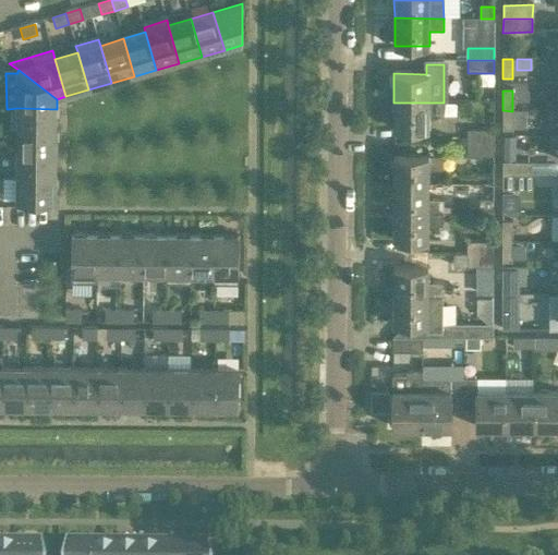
[(393,103),(393,131),(428,131),(428,115),(444,115),(444,103),(393,103)]
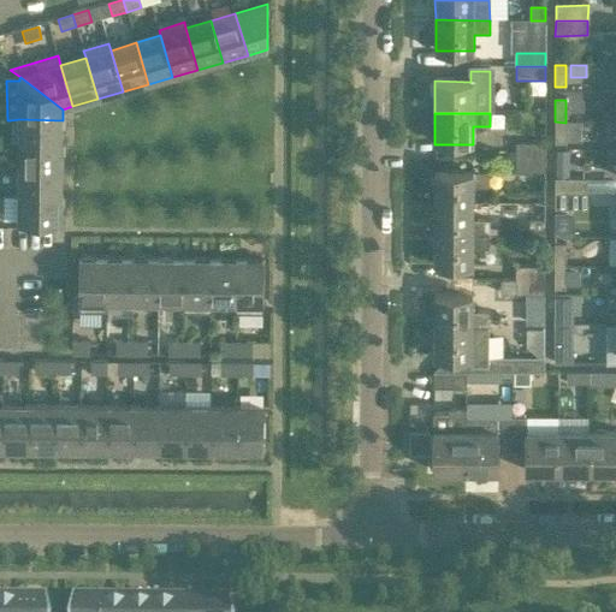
[(10,120),(10,146),(19,146),(63,146),(63,120),(19,119),(10,120)]
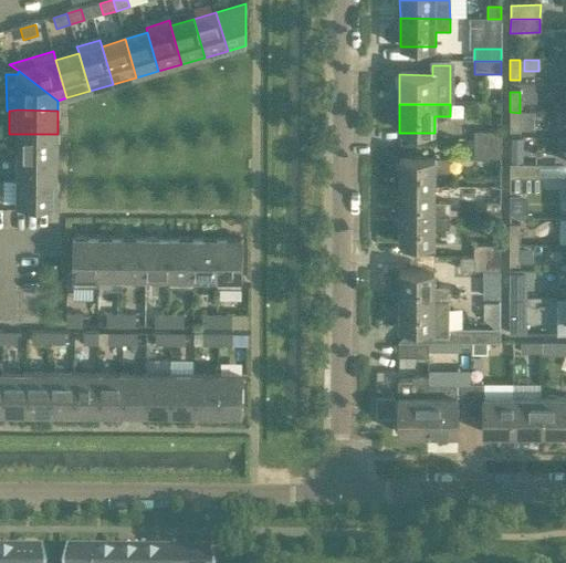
[(510,112),(510,133),(520,133),(520,132),(520,113),(510,112)]
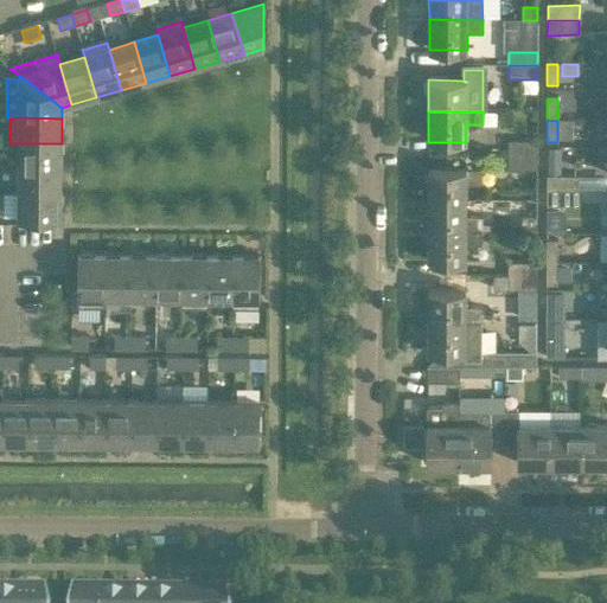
[(509,142),(509,156),(537,156),(537,143),(509,142)]
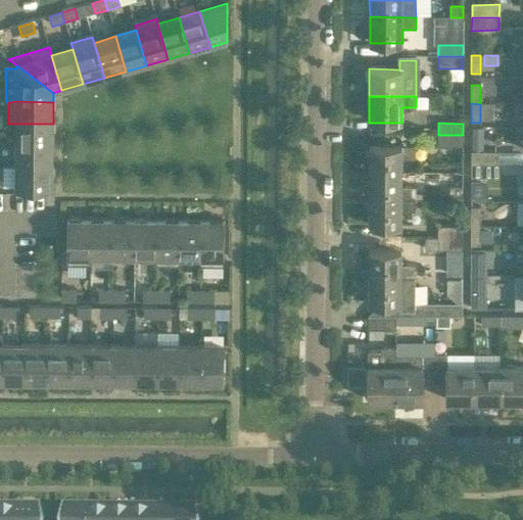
[(16,124),(15,146),(43,146),(52,146),(53,124),(16,124)]
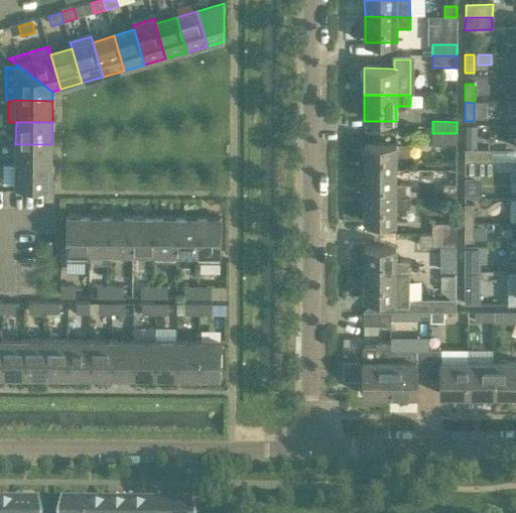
[(432,133),(432,145),(457,145),(457,133),(432,133)]
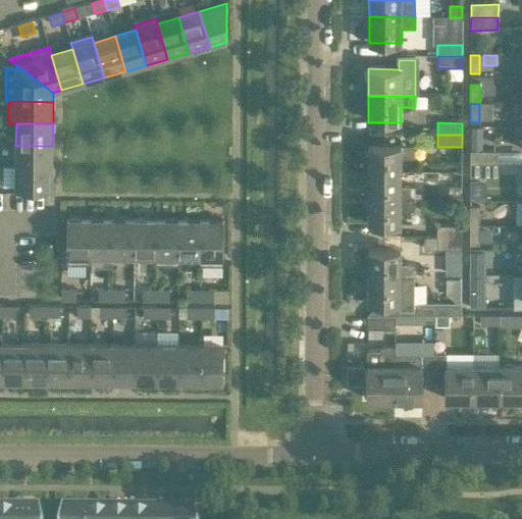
[(15,146),(15,167),(31,167),(52,167),(52,146),(43,146),(15,146)]
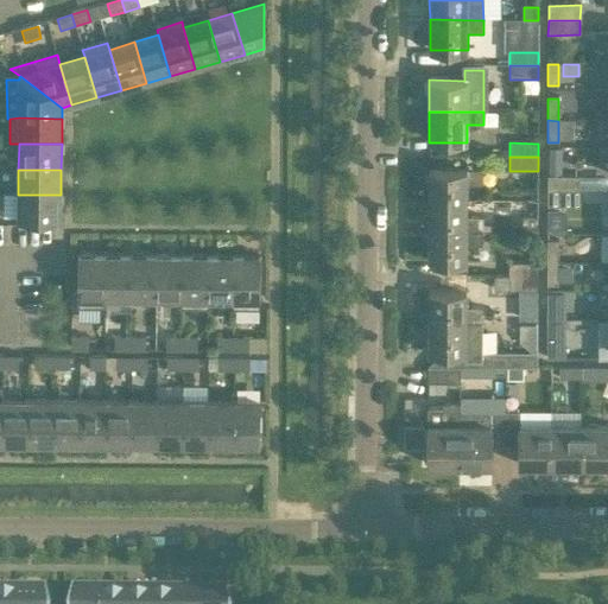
[(429,171),(429,202),(467,202),(467,185),(482,185),(482,171),(429,171)]
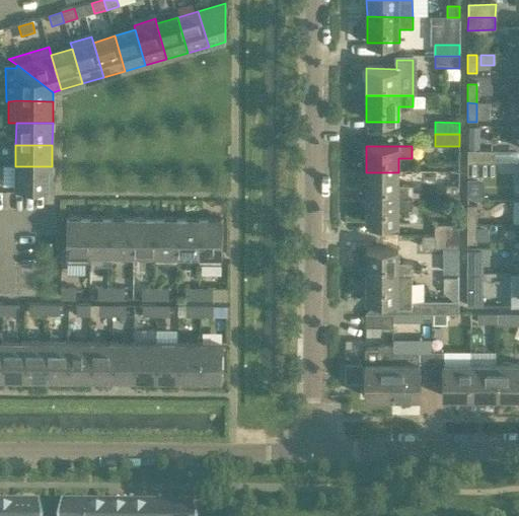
[(468,152),(467,164),(495,164),(495,152),(468,152)]
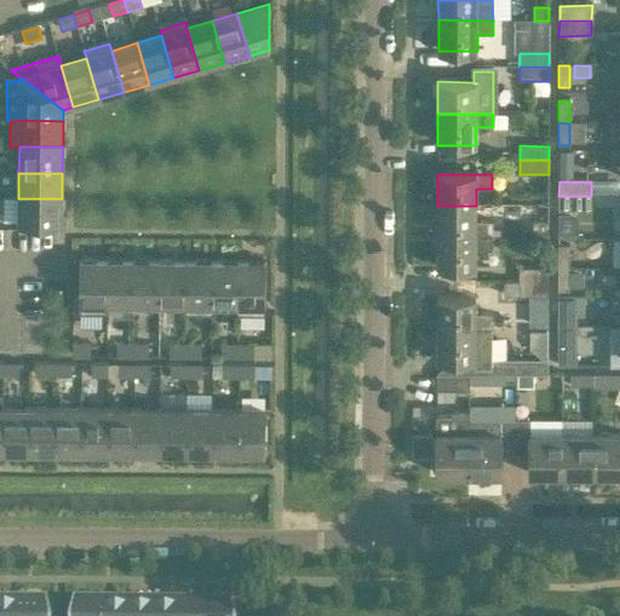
[(558,196),(558,212),(591,212),(591,196),(558,196)]
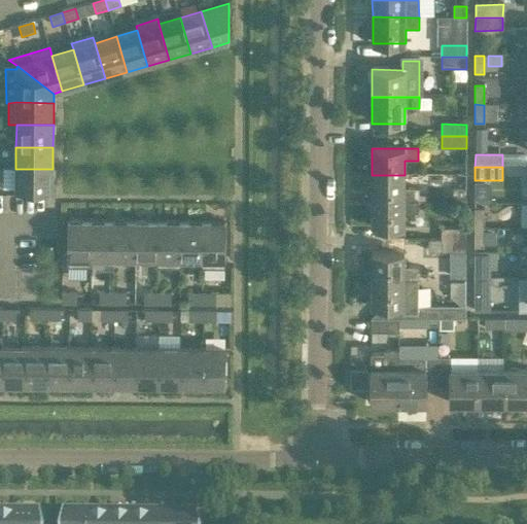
[(3,188),(13,188),(13,168),(4,168),(3,188)]
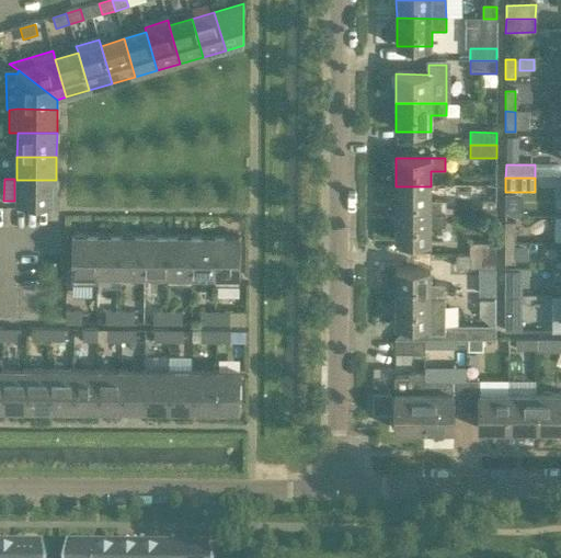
[(16,180),(16,205),(56,205),(56,180),(33,180),(16,180)]
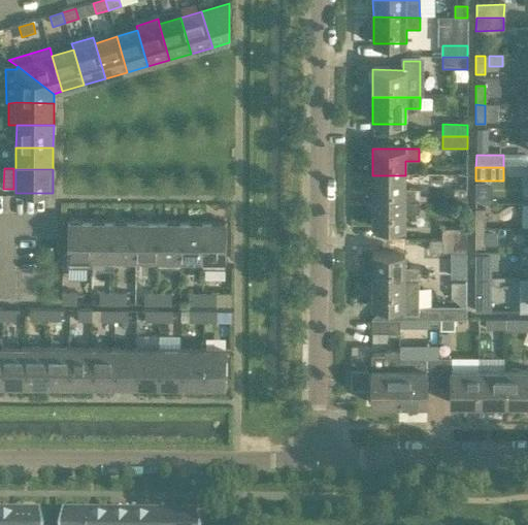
[(372,175),(372,202),(419,202),(419,190),(405,190),(405,175),(372,175)]
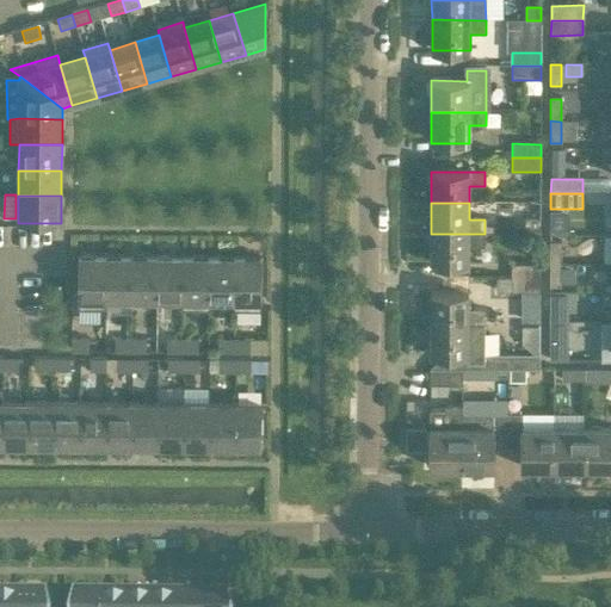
[(525,221),(525,234),(539,234),(539,220),(525,221)]
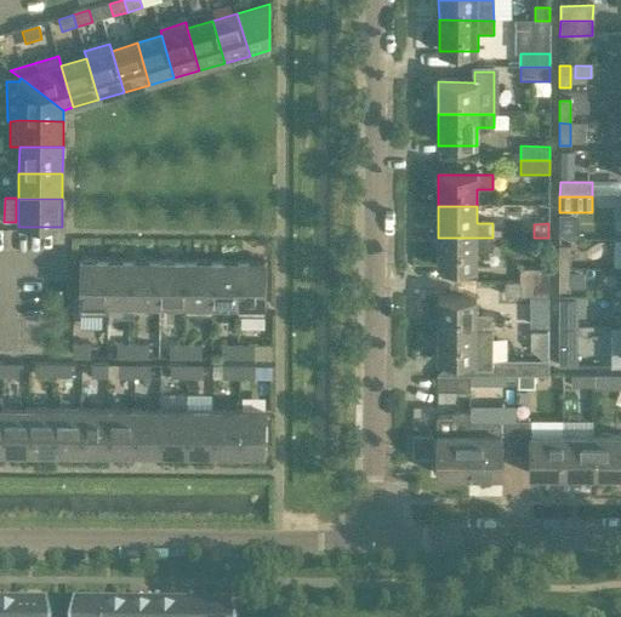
[(438,238),(438,269),(477,269),(477,251),(493,251),(493,238),(438,238)]
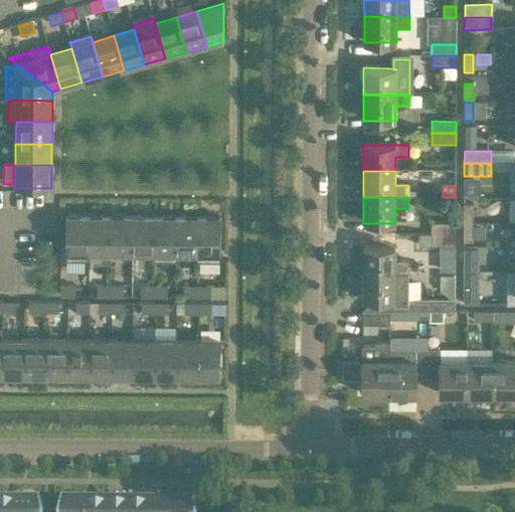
[(464,205),(464,224),(473,224),(473,205),(464,205)]
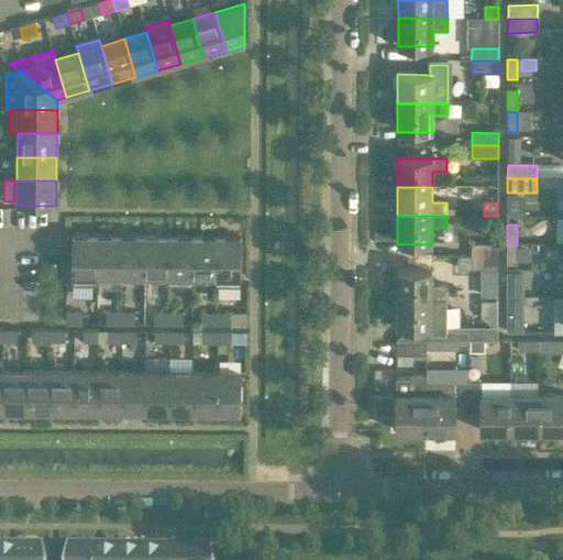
[(73,248),(73,287),(98,287),(98,278),(98,248),(98,238),(73,237),(73,248)]
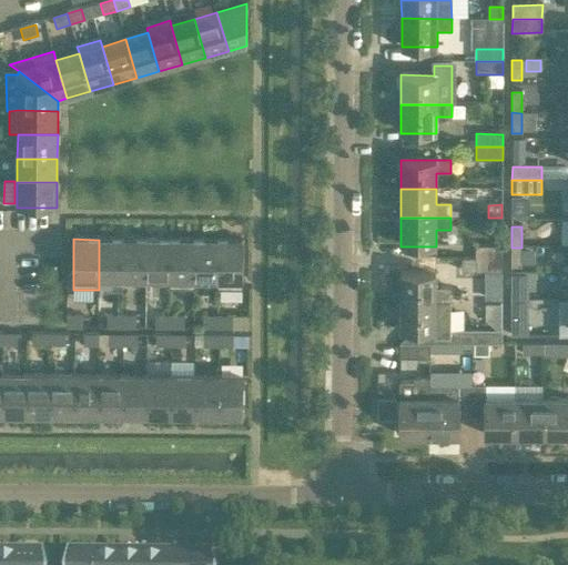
[(99,250),(99,281),(122,281),(122,250),(122,240),(99,240),(99,250)]
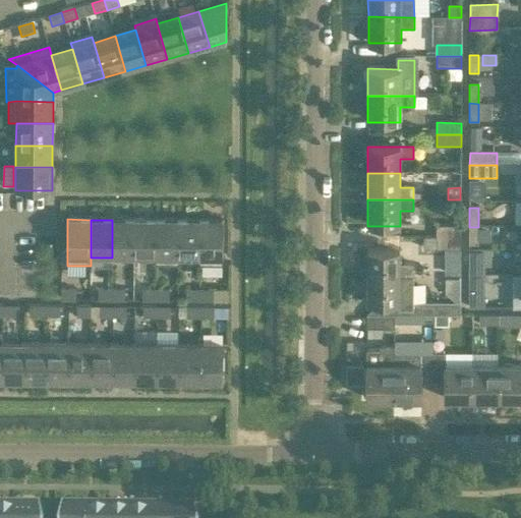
[(112,229),(112,257),(134,257),(134,229),(134,220),(112,220),(112,229)]
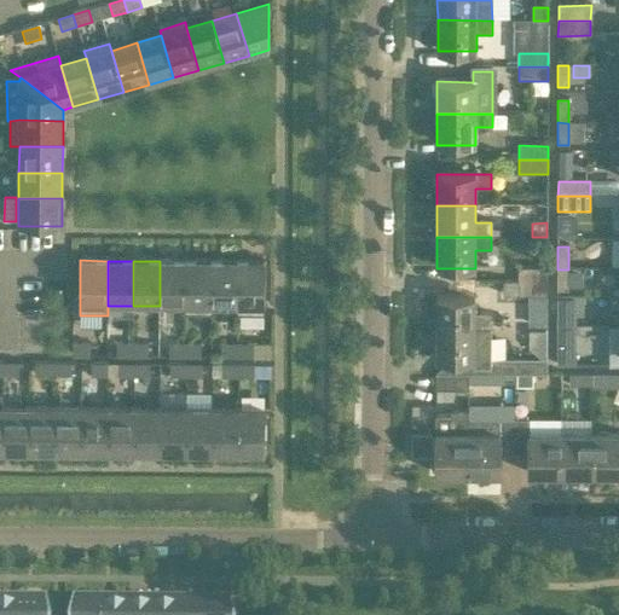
[(160,272),(160,306),(185,306),(185,272),(185,261),(160,261),(160,272)]
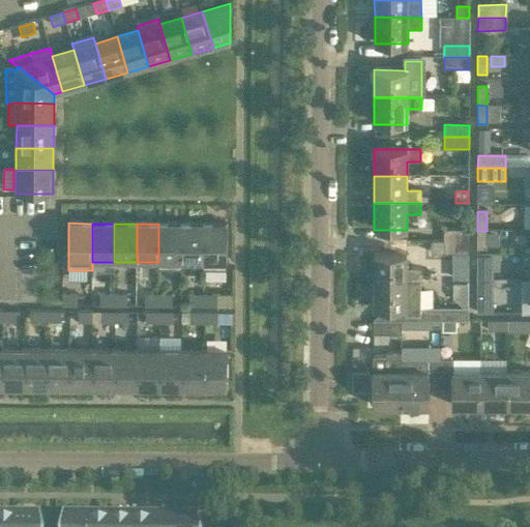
[(158,262),(158,270),(181,270),(181,262),(181,233),(181,224),(158,224),(158,233),(158,262)]
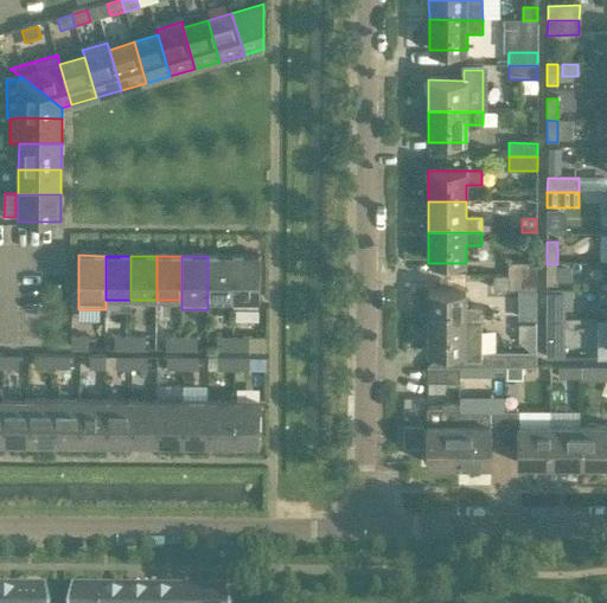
[(208,267),(208,300),(232,300),(232,267),(232,256),(208,256),(208,267)]
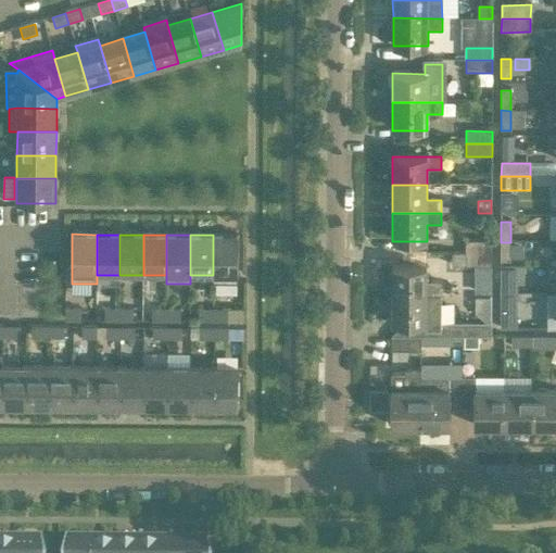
[(213,275),(213,284),(238,284),(238,244),(238,235),(213,235),(213,244),(213,275)]
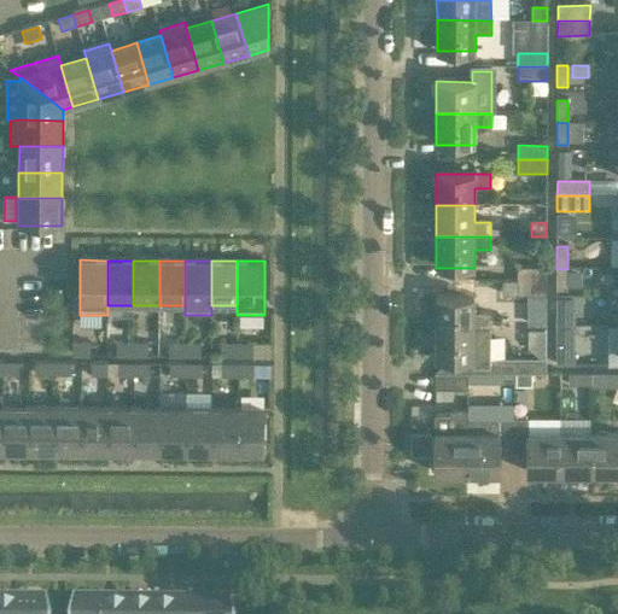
[(518,268),(518,282),(546,282),(546,268),(518,268)]
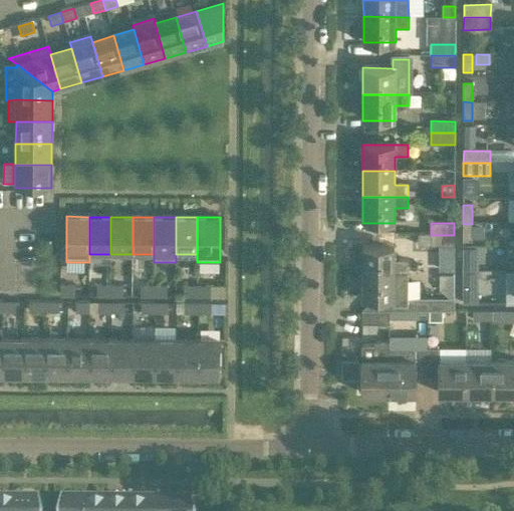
[(463,224),(463,242),(472,242),(472,240),(472,225),(472,224),(463,224)]
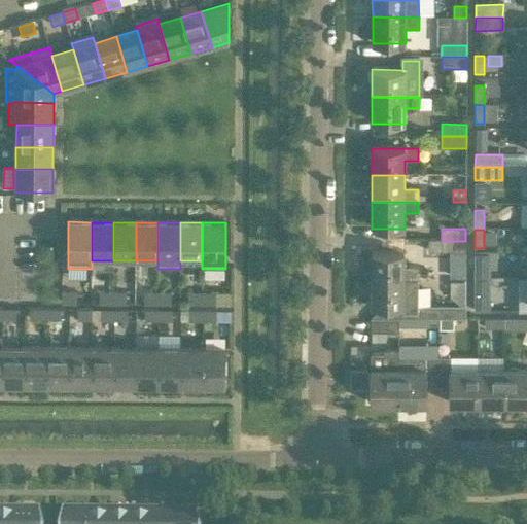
[(383,241),(383,253),(405,253),(405,241),(383,241)]
